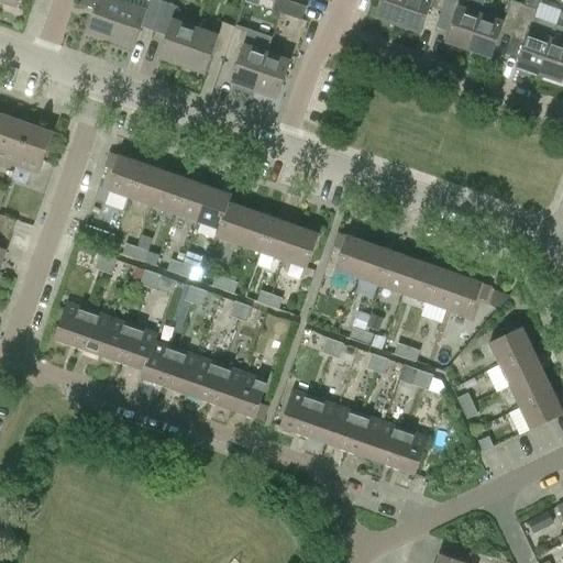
[(96,8),(87,32),(110,40),(124,1),(124,0),(81,0),(80,3),(96,8)]
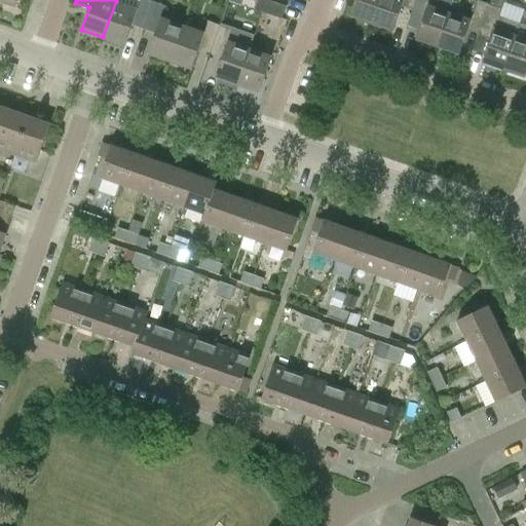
[(132,25),(144,29),(153,1),(150,0),(140,0),(137,8),(116,1),(103,37),(124,45),(132,25)]
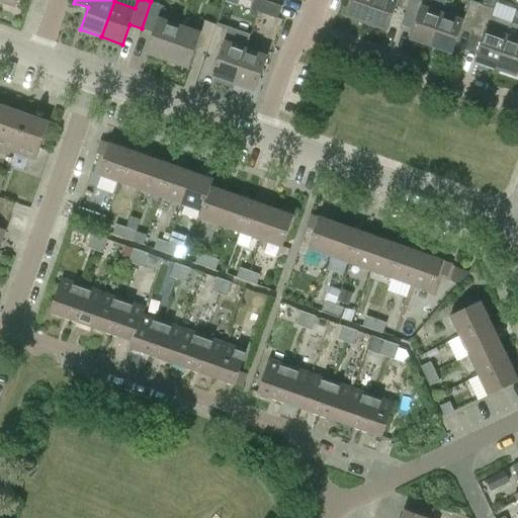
[(253,0),(251,9),(277,18),(281,6),(264,0),(253,0)]
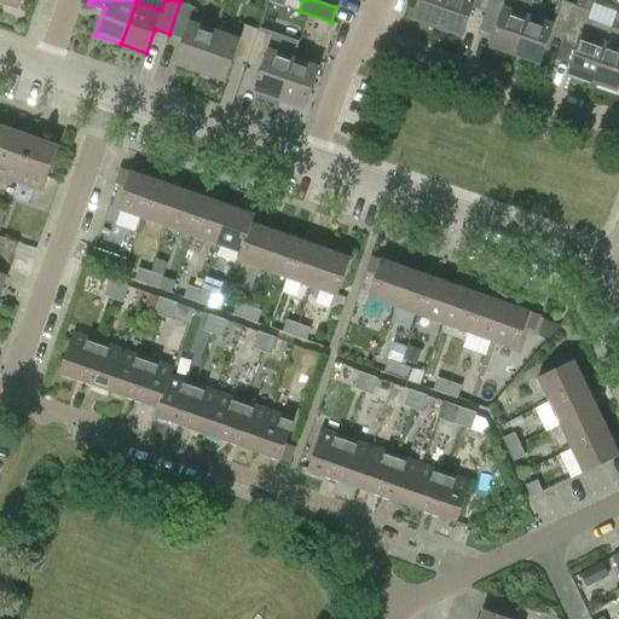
[(417,0),(412,17),(438,27),(446,0),(417,0)]
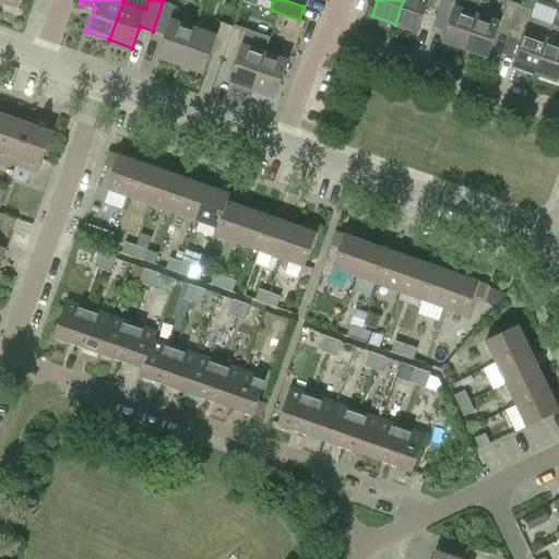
[(428,1),(441,6),(442,0),(403,0),(395,24),(418,32),(428,1)]
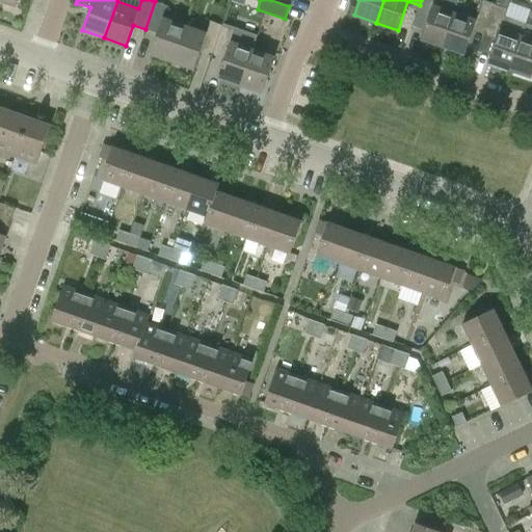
[(421,38),(443,46),(454,12),(458,0),(421,0),(420,5),(431,9),(421,38)]
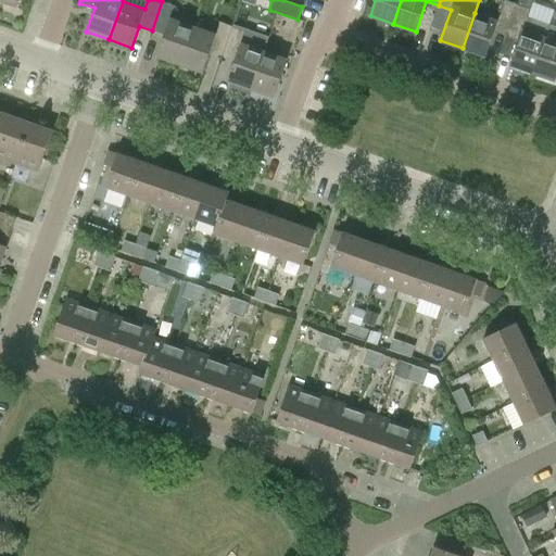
[(496,26),(508,30),(517,3),(506,0),(503,0),(496,21),(475,13),(463,48),(485,57),(496,26)]
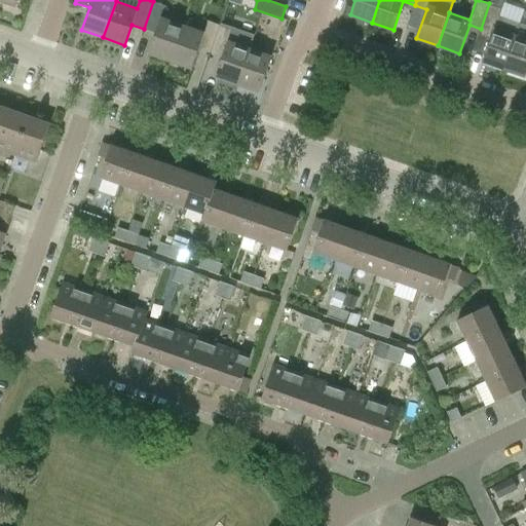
[(482,62),(503,69),(520,23),(499,15),(502,8),(504,0),(491,0),(490,4),(489,3),(481,29),(492,33),(482,62)]
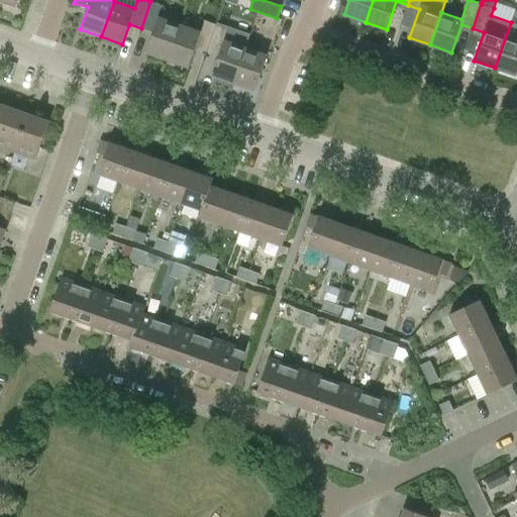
[(145,53),(167,60),(180,24),(159,17),(163,5),(150,1),(141,28),(152,32),(145,53)]
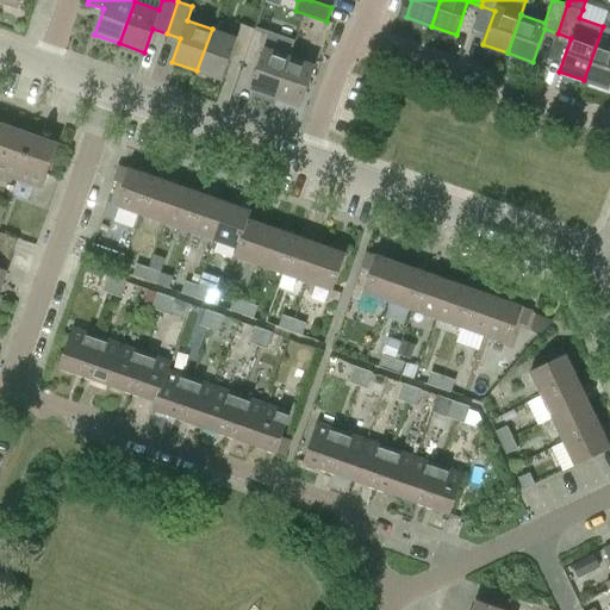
[(585,2),(582,16),(602,22),(607,8),(585,2)]
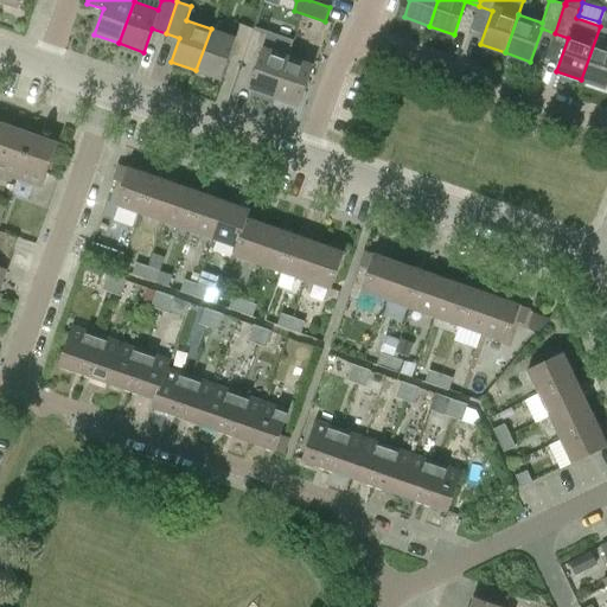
[(230,56),(243,61),(255,29),(241,24),(236,37),(211,29),(196,70),(222,80),(230,56)]
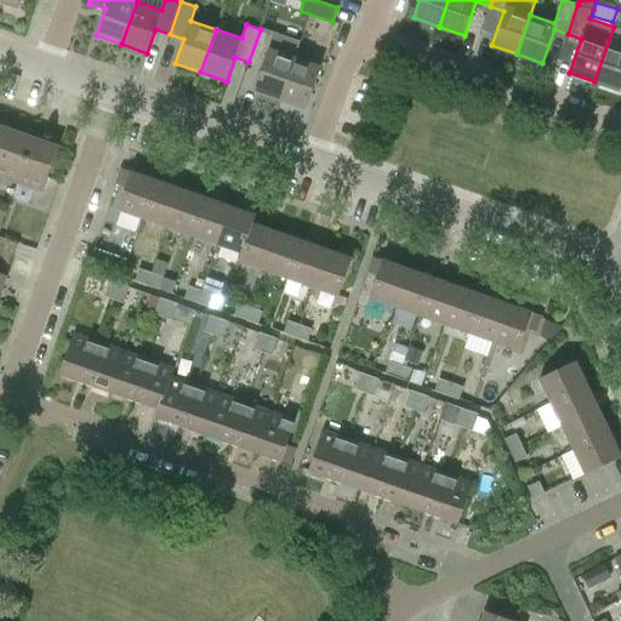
[(620,90),(620,87),(620,29),(614,27),(594,81),(620,90)]
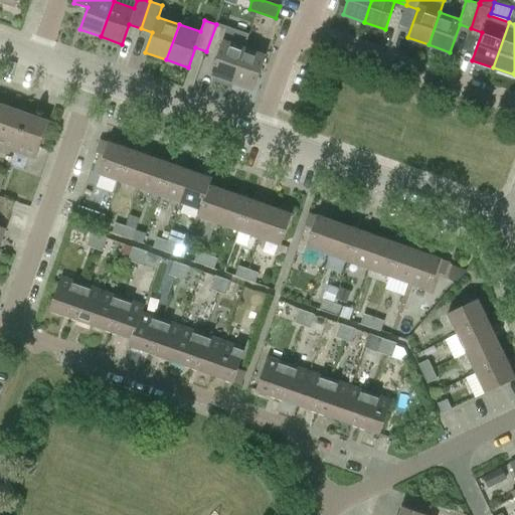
[(211,75),(232,82),(244,47),(248,35),(227,28),(216,24),(206,51),(218,55),(211,75)]
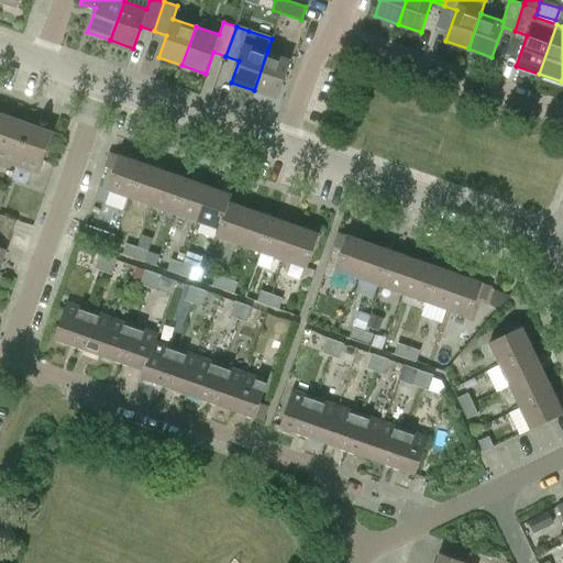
[(277,98),(290,59),(267,52),(254,90),(277,98)]
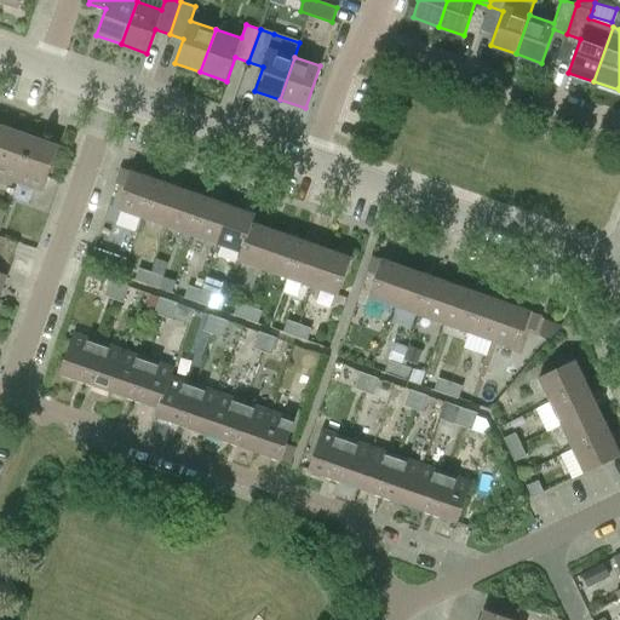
[(9,127),(0,151),(0,174),(17,182),(34,136),(9,127)]
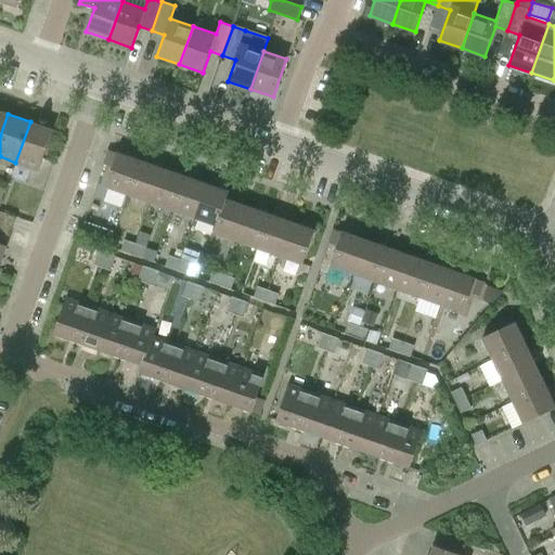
[(39,170),(53,130),(30,121),(15,163),(39,170)]
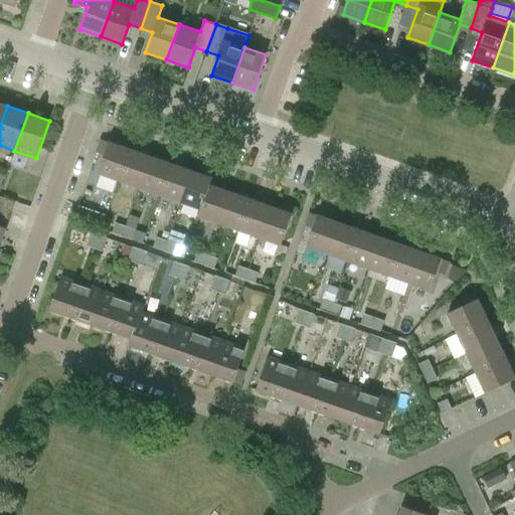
[(97,152),(104,154),(98,172),(119,180),(130,149),(101,139),(97,152)]
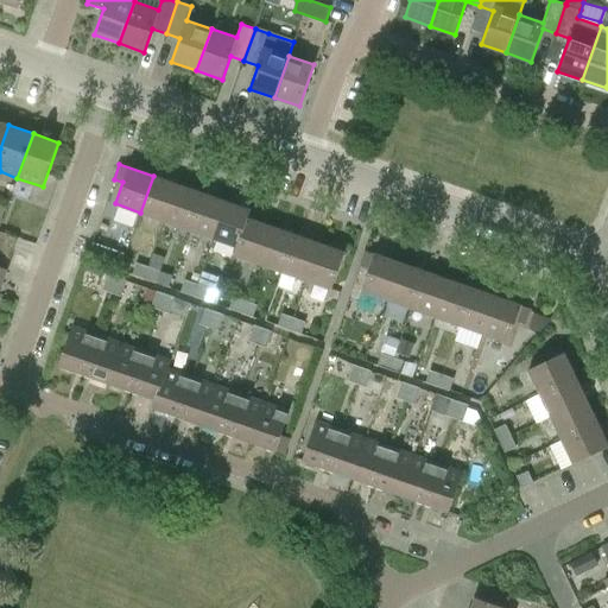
[(153,176),(140,213),(164,221),(177,184),(153,176)]
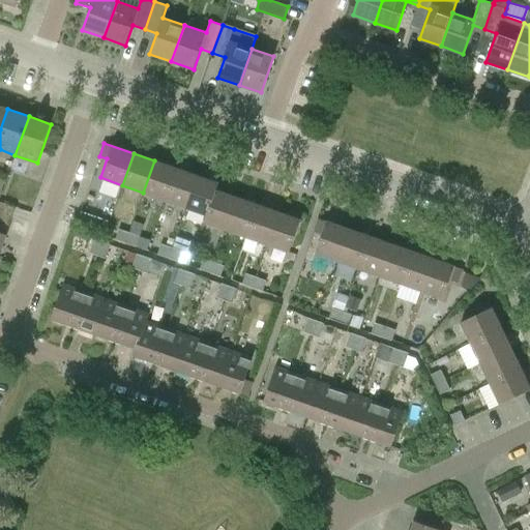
[(154,160),(143,193),(165,200),(176,168),(154,160)]
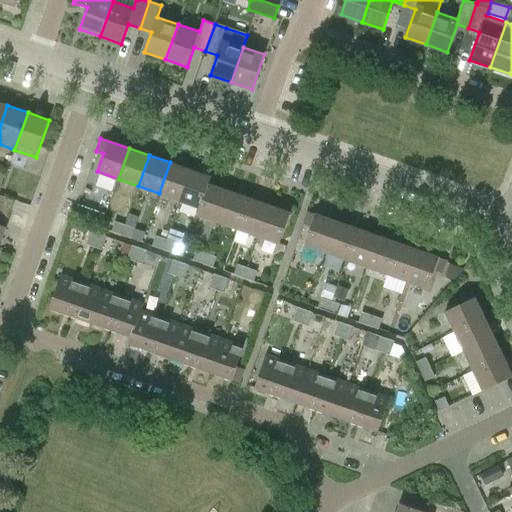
[(170,162),(159,193),(179,200),(190,169),(170,162)]
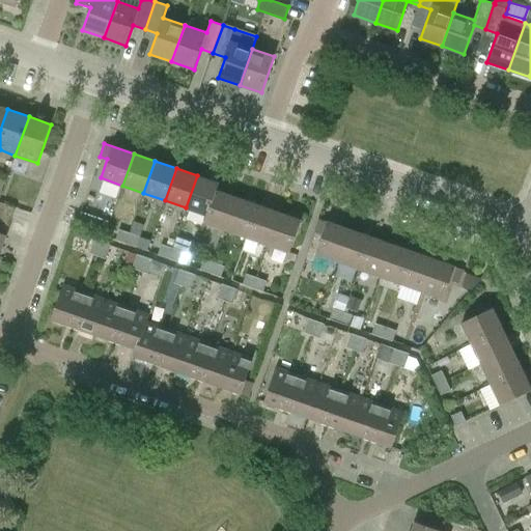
[(217,190),(219,184),(197,175),(186,207),(206,215),(207,215),(216,190),(217,190)]
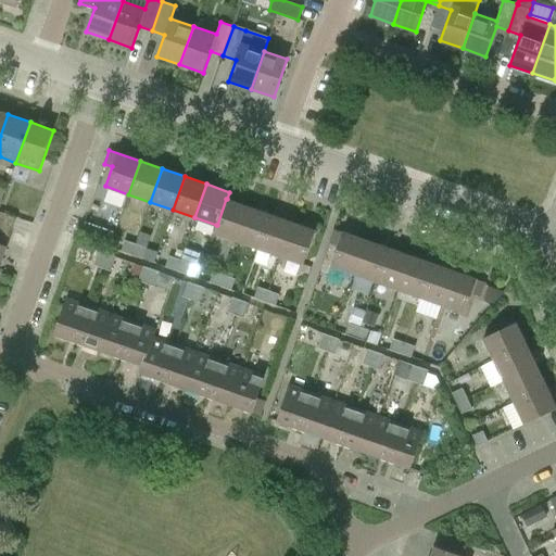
[(216,225),(214,232),(237,240),(248,206),(227,199),(226,199),(217,225),(216,225)]
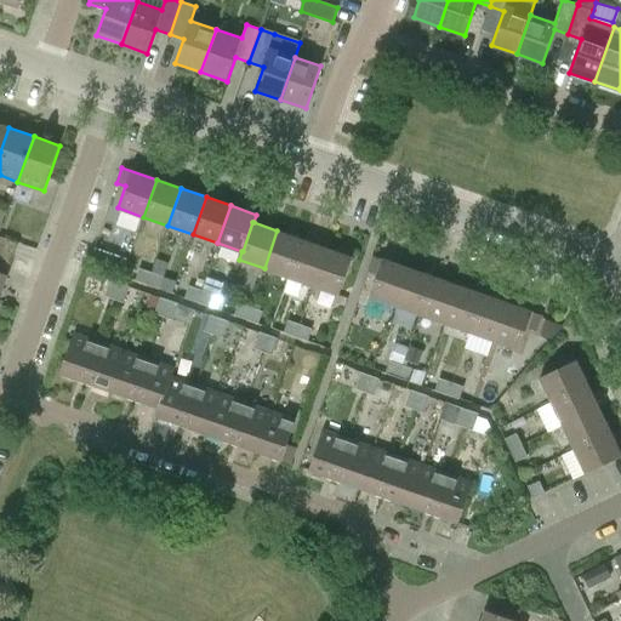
[(277,231),(265,268),(289,277),(302,240),(277,231)]
